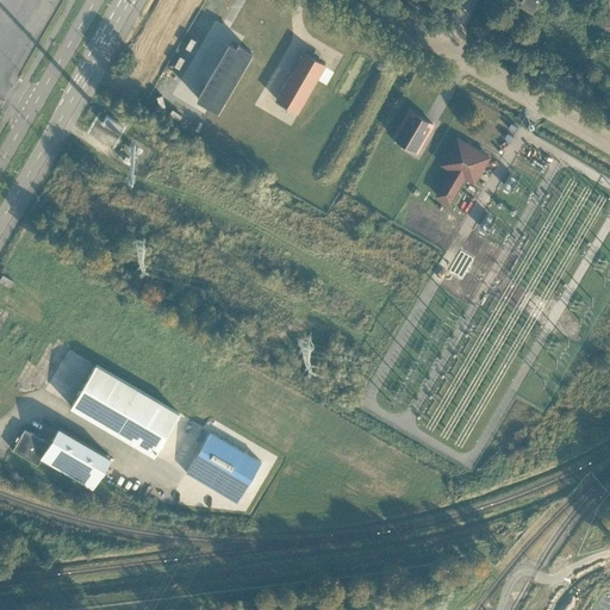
[(222,105),(255,49),(236,38),(203,94),(222,105)]
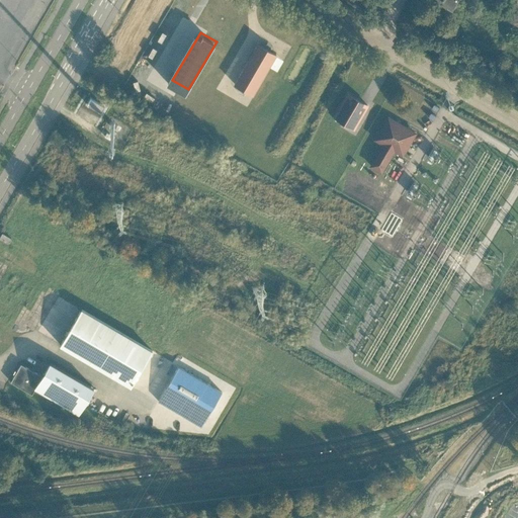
[(258,44),(234,84),(252,94),(275,55),(258,44)]
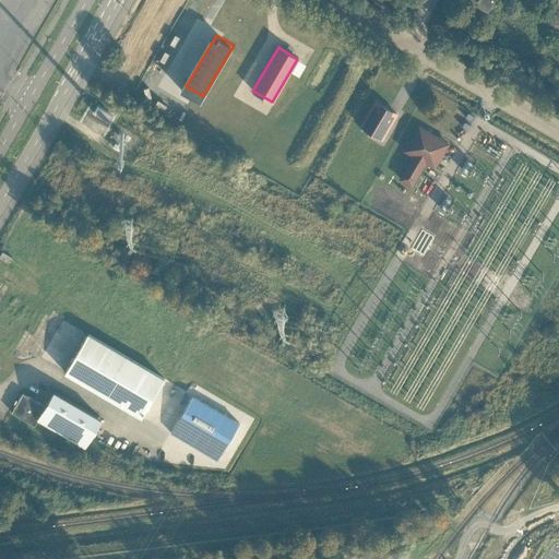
[(381,139),(395,113),(372,100),(358,127),(381,139)]
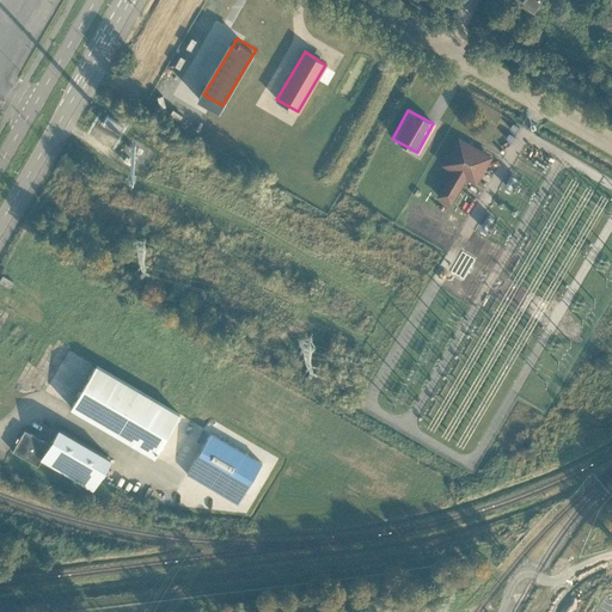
[(475,181),(489,157),(456,136),(439,164),(450,170),(435,193),(450,202),(465,176),(475,181)]
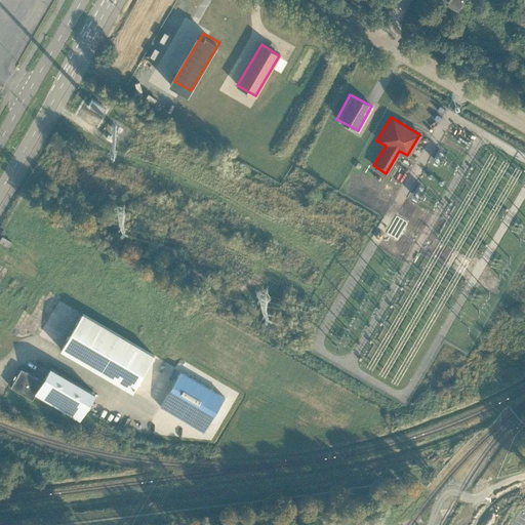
[(12,241),(3,236),(0,240),(0,241),(9,246),(12,241)]
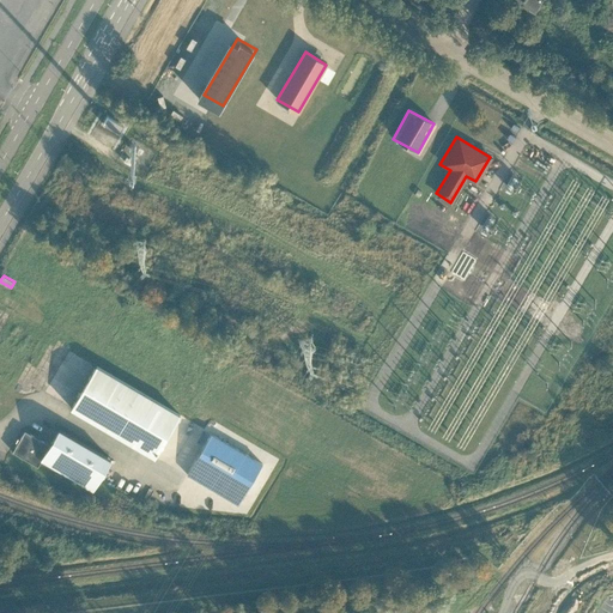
[(177,414),(96,365),(70,406),(152,456),(177,414)]
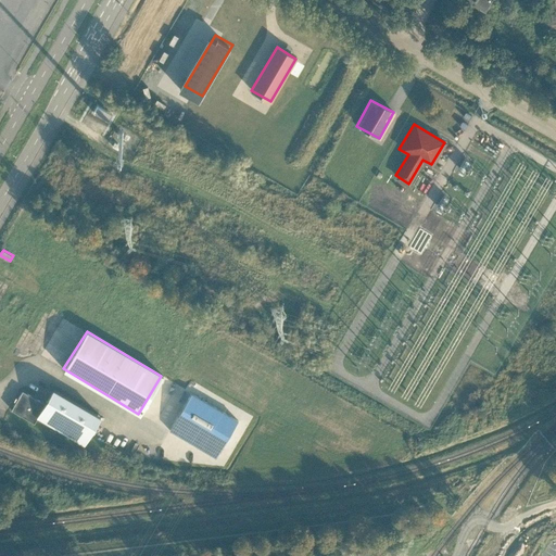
[(46,404),(22,390),(12,406),(36,420),(46,404)]
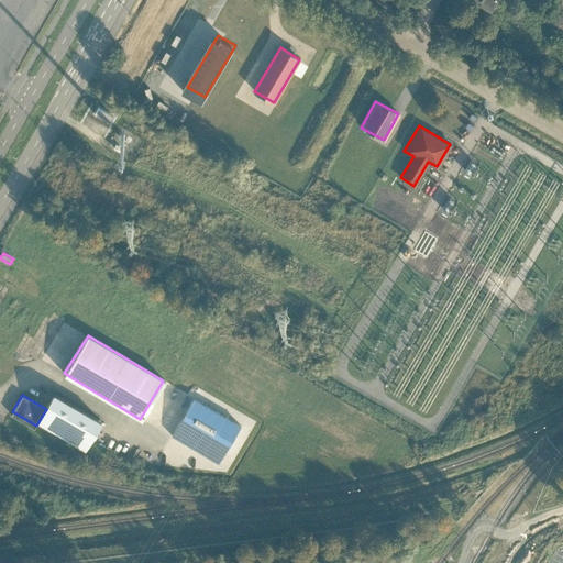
[(240,424),(194,396),(172,432),(217,461),(240,424)]
